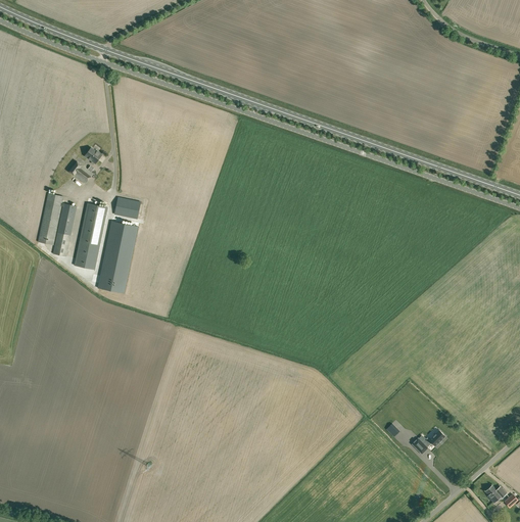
[(92,162),(99,153),(95,150),(94,151),(88,147),(82,155),(92,162)]
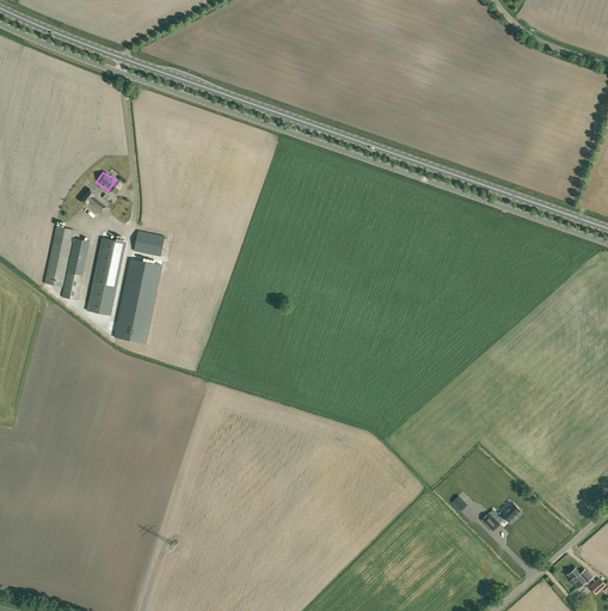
[(78,200),(84,205),(96,214),(105,202),(86,188),(78,200)]
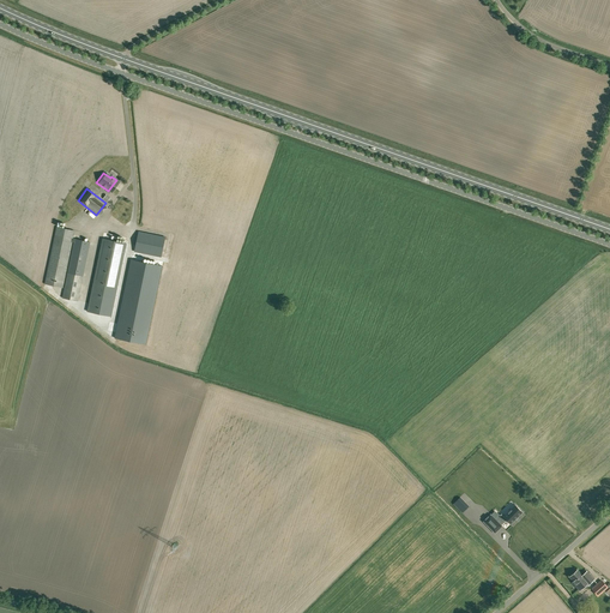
[(71,229),(53,226),(42,283),(59,287),(68,240),(70,238),(71,229)]
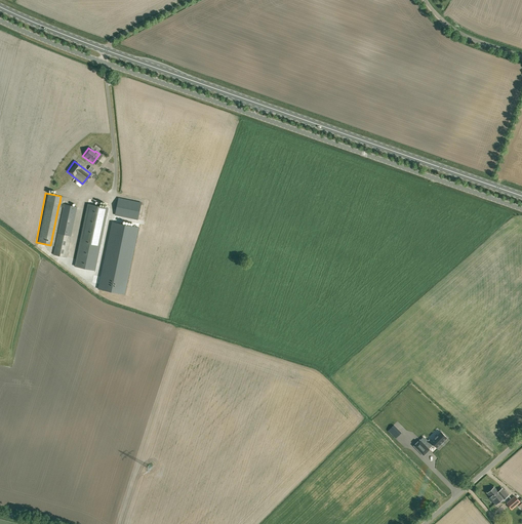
[(112,213),(135,218),(138,201),(116,197),(112,213)]
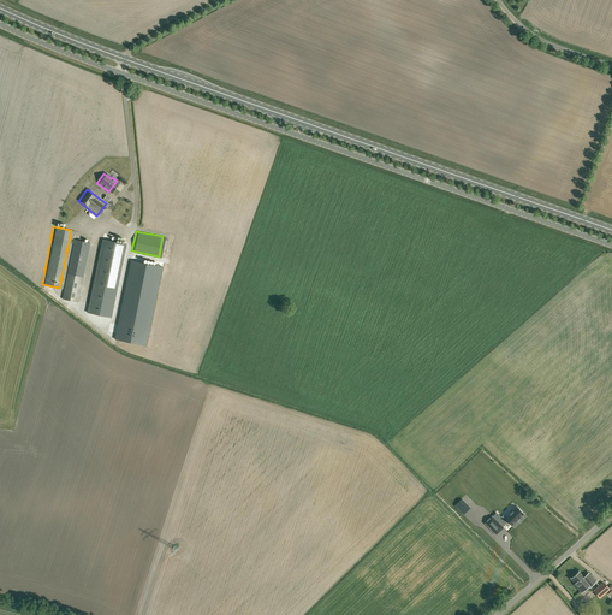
[(79,276),(85,249),(87,242),(71,238),(70,238),(69,241),(71,242),(64,273),(59,297),(75,301),(79,276)]
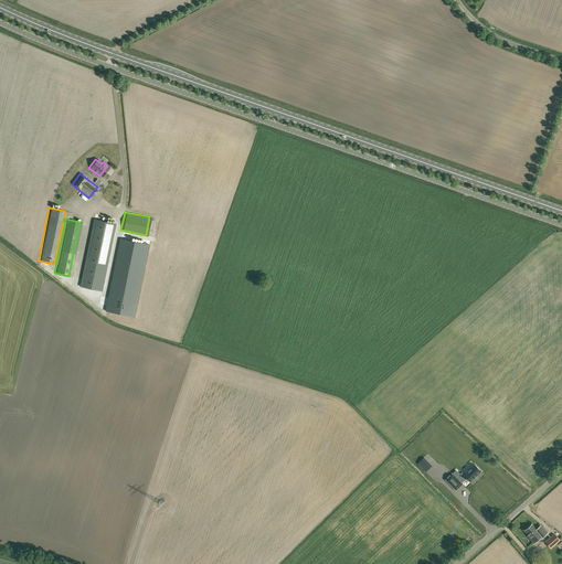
[(99,290),(113,223),(92,219),(77,286),(99,290)]
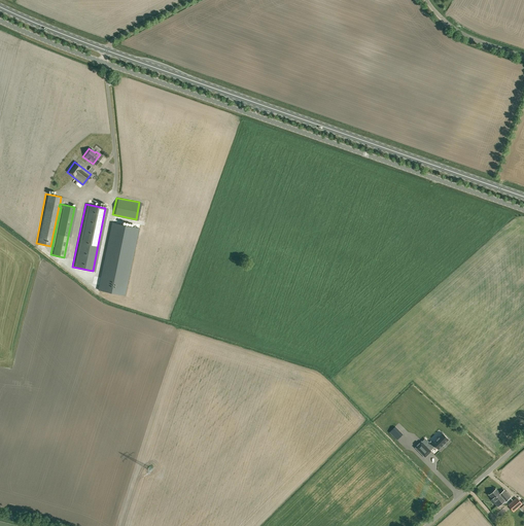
[(123,294),(137,228),(136,228),(109,221),(96,289),(123,294)]
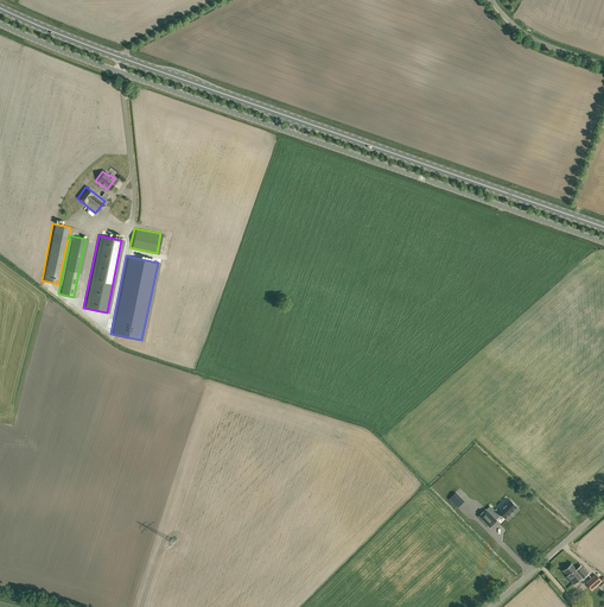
[(475,516),(487,528),(494,520),(493,518),(497,513),(502,518),(514,506),(507,499),(495,510),(494,509),(488,514),(482,509),(475,516)]
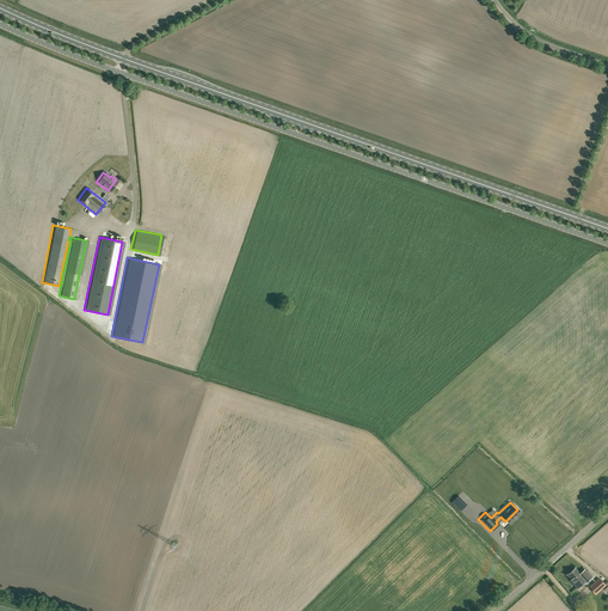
[(569,579),(576,587),(588,578),(585,575),(588,572),(583,567),(578,572),(573,566),(569,570),(571,572),(569,574),(571,576),(569,579)]
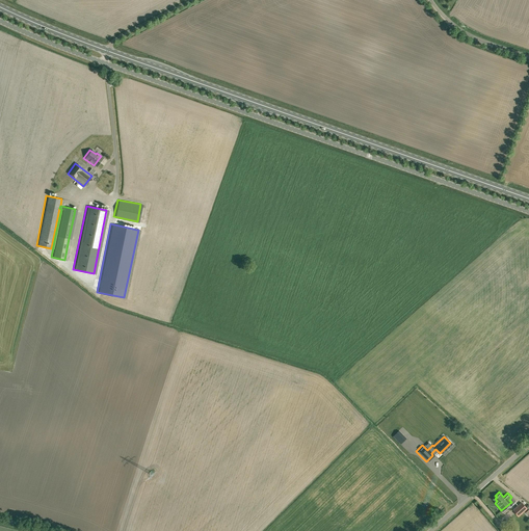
[(524,508),(519,502),(510,509),(516,515),(524,508)]
